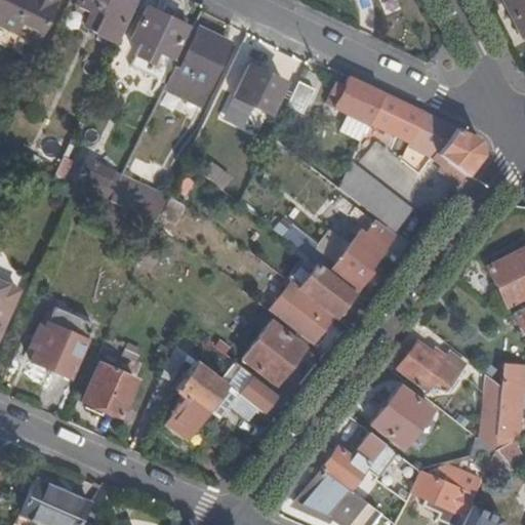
[(0,0),(0,24),(34,40),(53,0),(0,0)]
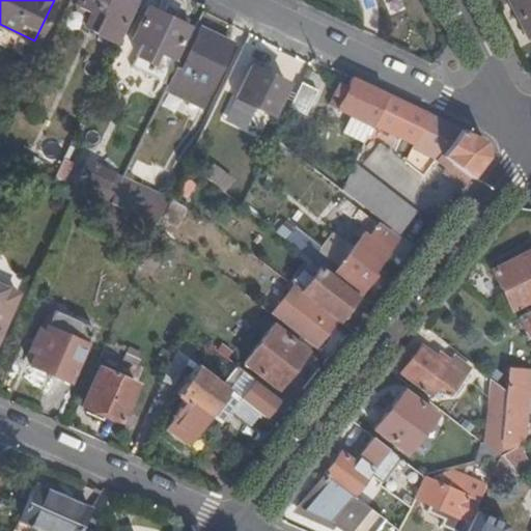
[(116,43),(136,2),(130,0),(79,0),(105,12),(94,32),(116,43)]
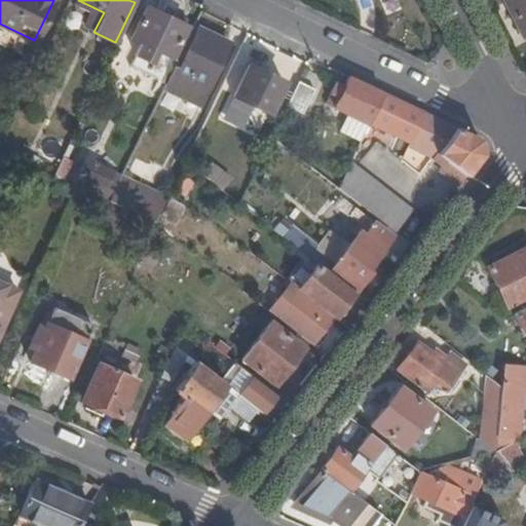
[(525,0),(505,0),(525,35),(525,34),(525,0)]
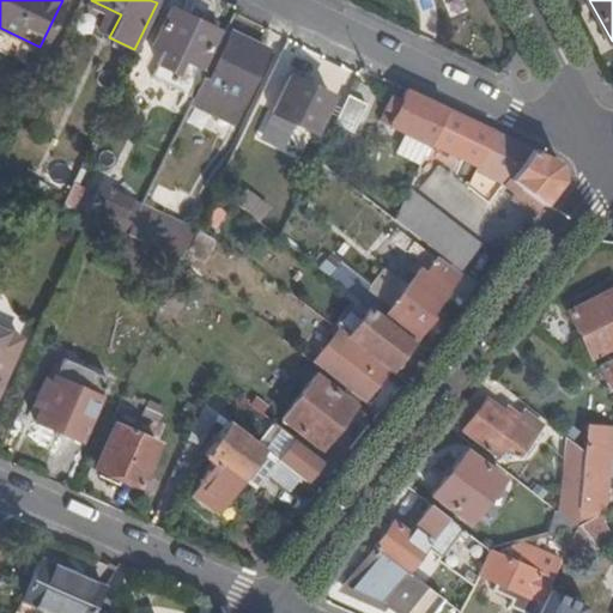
[(194,97),(206,71),(200,68),(217,31),(195,22),(187,18),(169,8),(153,43),(165,50),(153,77),(194,97)]
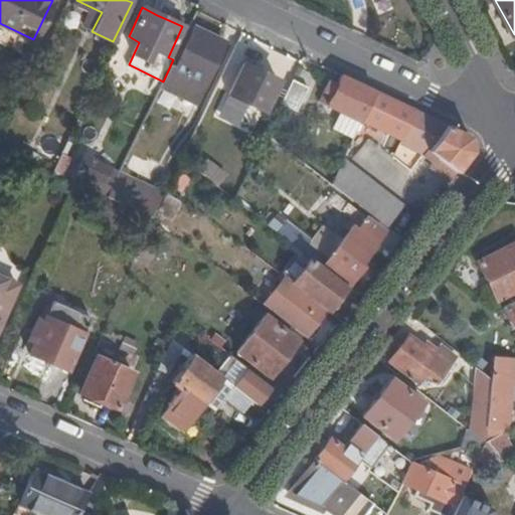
[(157,15),(164,18),(167,12),(160,9),(157,15)]
